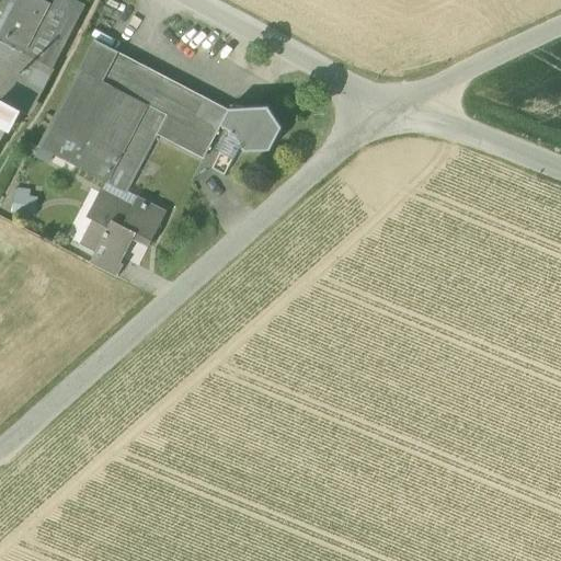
[(0,0),(0,99),(13,73),(49,3),(42,0),(0,0)]
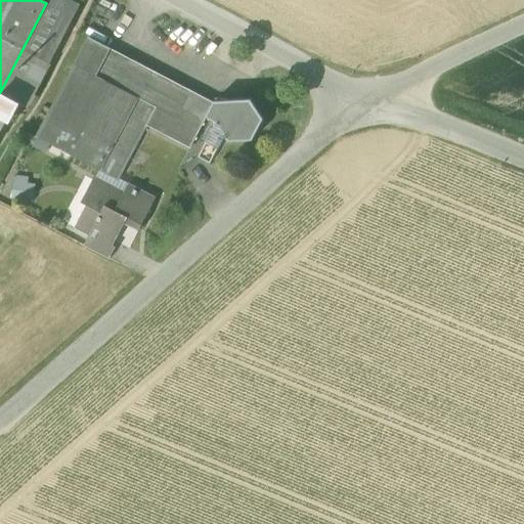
[(47,0),(46,3),(12,69),(32,79),(18,104),(28,110),(51,66),(50,64),(81,5),(71,0),(47,0)]
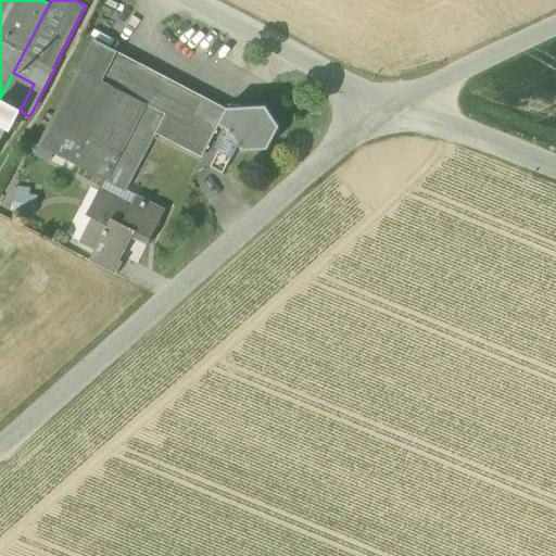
[(95,40),(79,68),(103,81),(118,52),(95,40)]
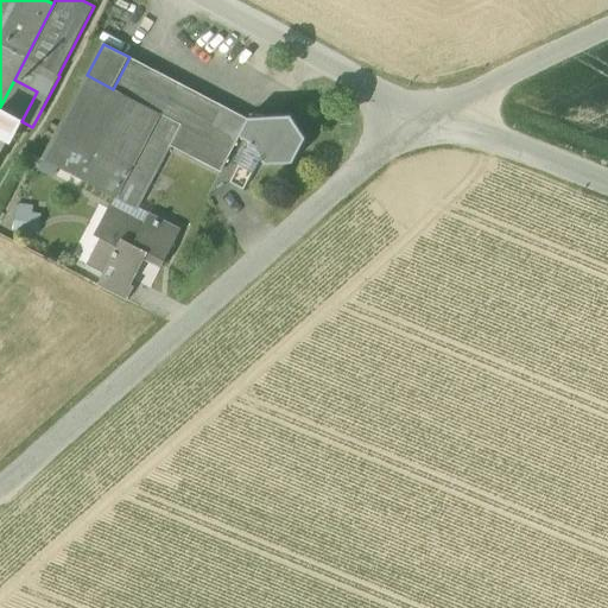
[(153,70),(130,57),(113,89),(137,101),(153,70)]
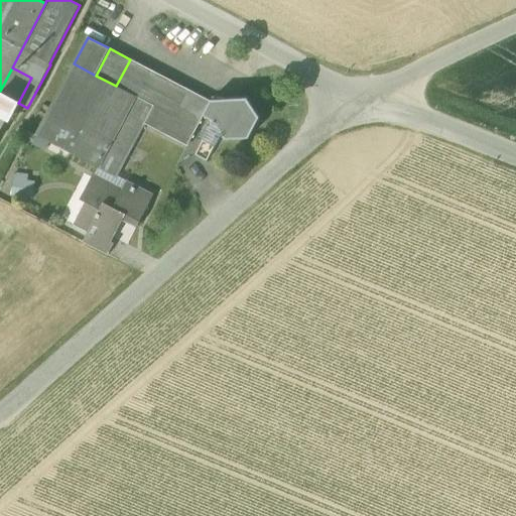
[(130,59),(116,86),(136,97),(154,106),(145,124),(187,146),(204,116),(211,102),(210,101),(130,59)]
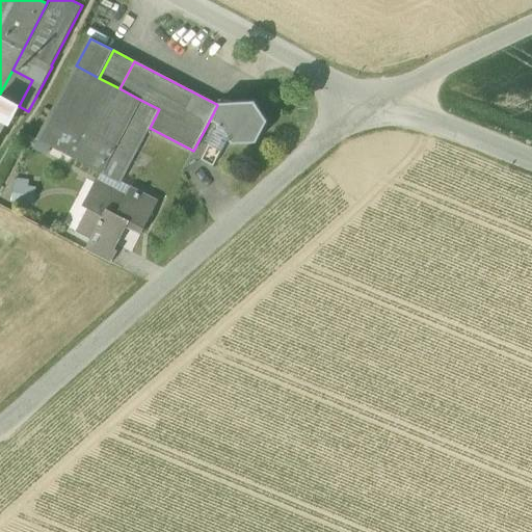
[(37,139),(102,174),(140,100),(120,88),(99,78),(76,65),(37,139)]
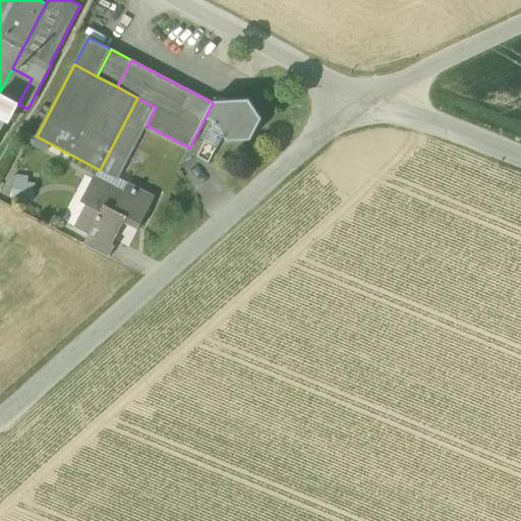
[(12,116),(18,104),(32,78),(12,68),(0,92),(0,116),(4,119),(6,119),(12,116)]
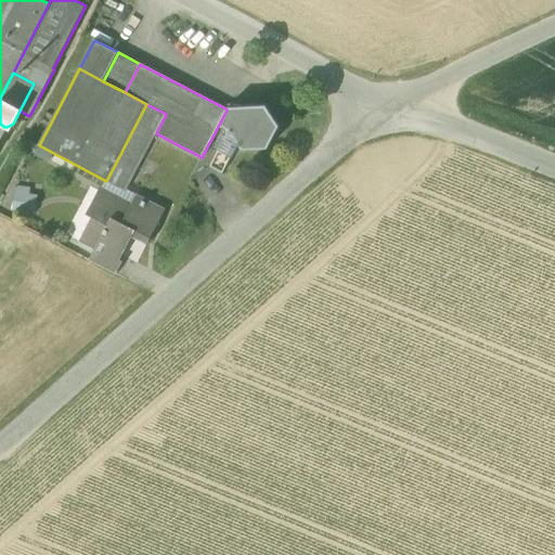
[(166,114),(146,104),(106,181),(110,183),(125,191),(156,133),(166,114)]
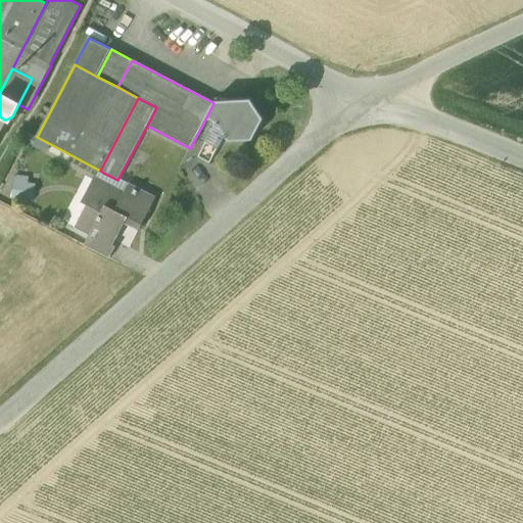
[(223,138),(228,141),(251,140),(263,120),(249,100),(214,102),(212,102),(214,103),(206,117),(216,123),(223,138)]
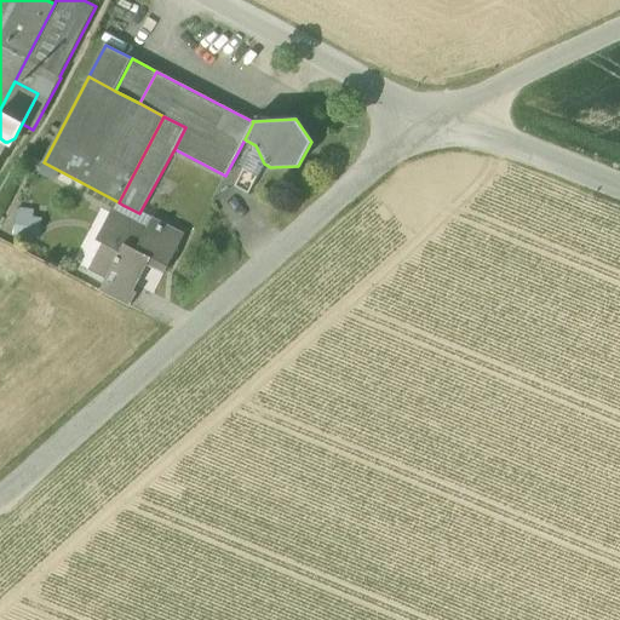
[(235,187),(248,194),(264,164),(256,145),(235,187)]
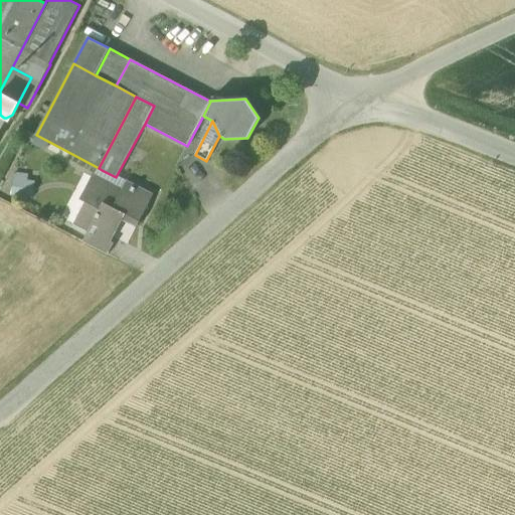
[(102,170),(97,180),(73,223),(88,231),(110,242),(111,241),(122,219),(124,216),(138,223),(152,195),(126,182),(116,177),(102,170)]
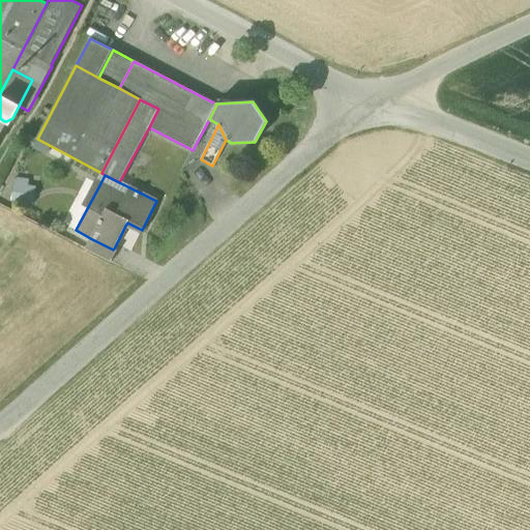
[(29,179),(13,177),(11,202),(34,205),(36,187),(28,186),(29,179)]
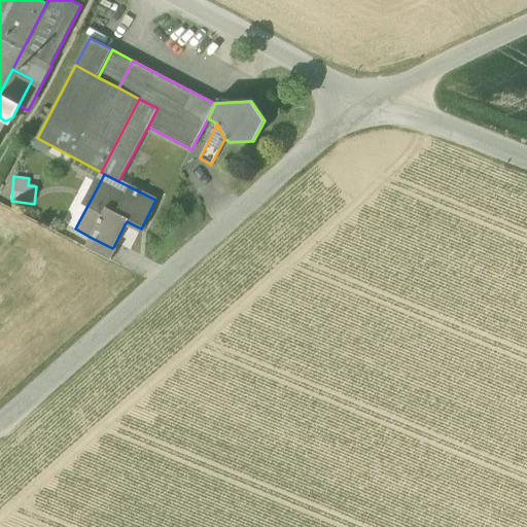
[(127,221),(125,224),(139,232),(141,229),(127,221)]
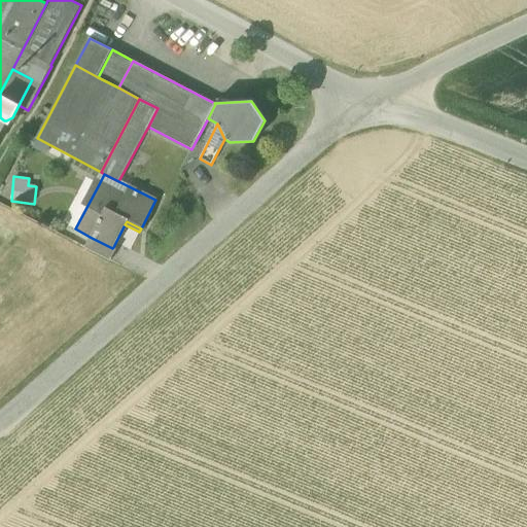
[(84,247),(110,260),(116,248),(113,247),(112,248),(90,237),(84,247)]
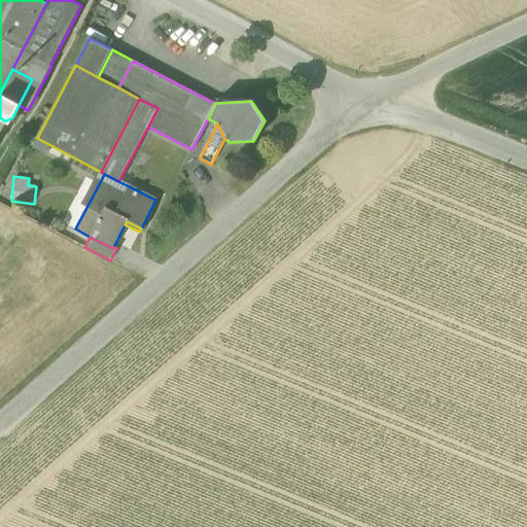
All buildings are outlined.
